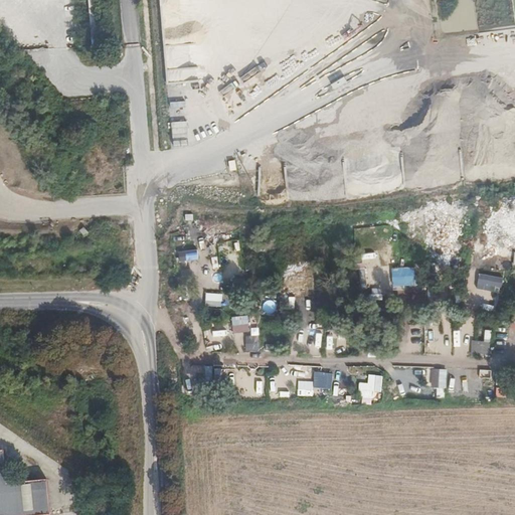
[(83,226),(78,229),(83,234),(88,231),(83,226)]
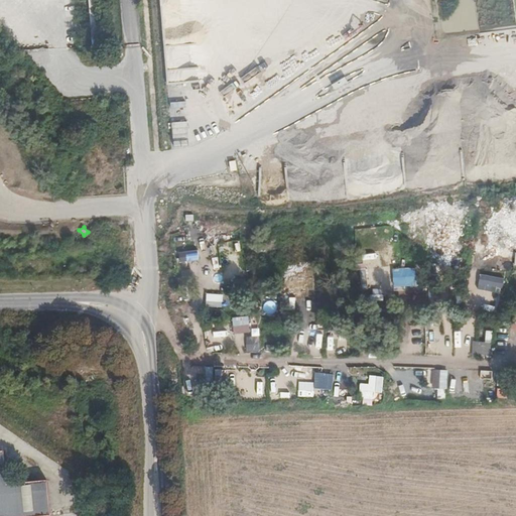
[(248,316),(232,316),(233,333),(249,333),(248,316)]
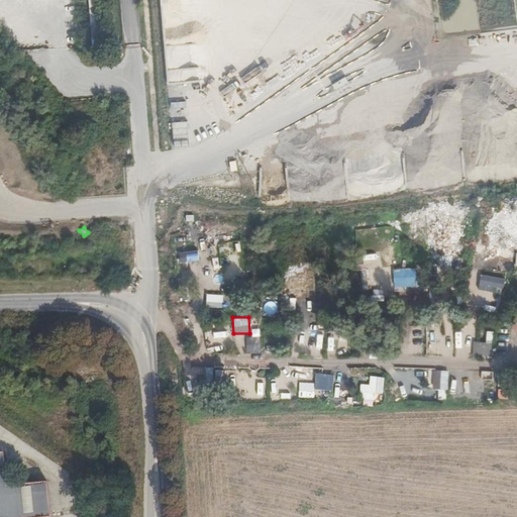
[(263,369),(232,368),(231,383),(242,384),(243,378),(262,379),(263,369)]
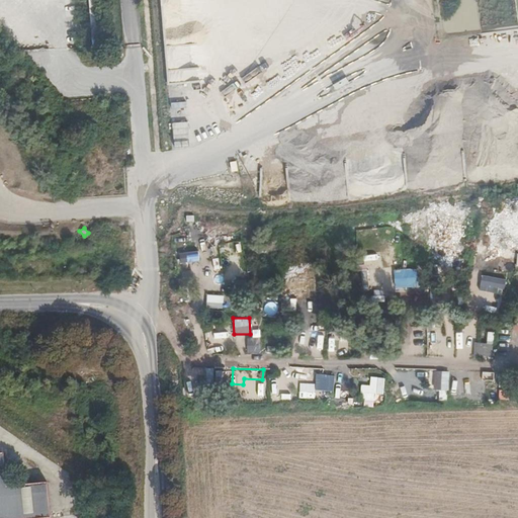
[(376,370),(375,382),(399,383),(400,371),(376,370)]
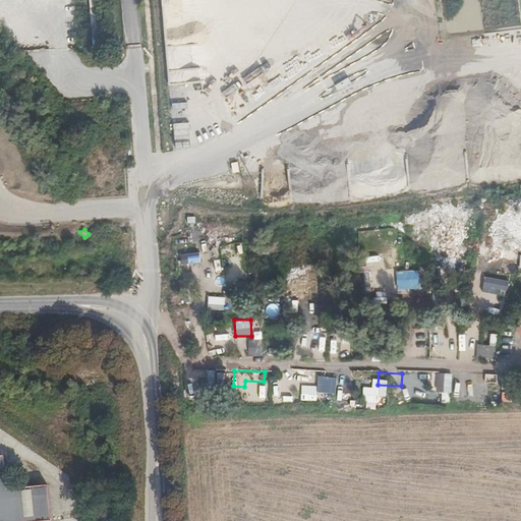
[(438,392),(452,393),(452,373),(439,373),(438,392)]
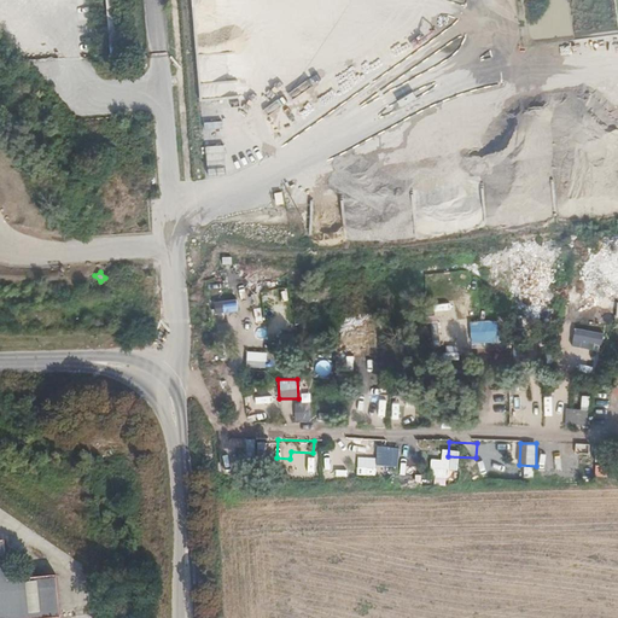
[(400,449),(378,447),(375,465),(397,467),(400,449)]
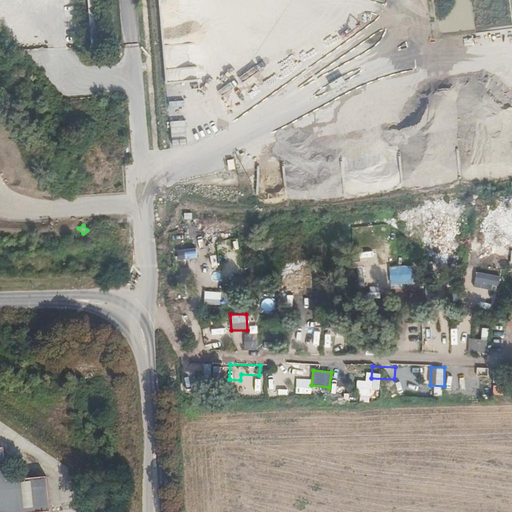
[(355,390),(369,390),(369,377),(356,376),(355,390)]
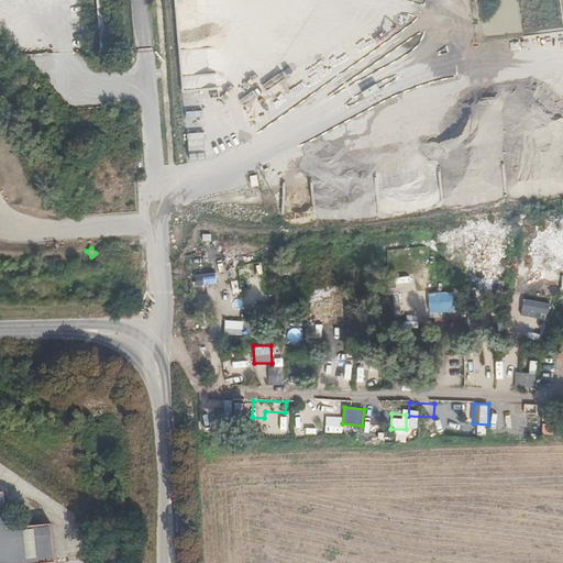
[(0,562),(54,562),(51,523),(7,528),(3,493),(0,493),(0,562)]
